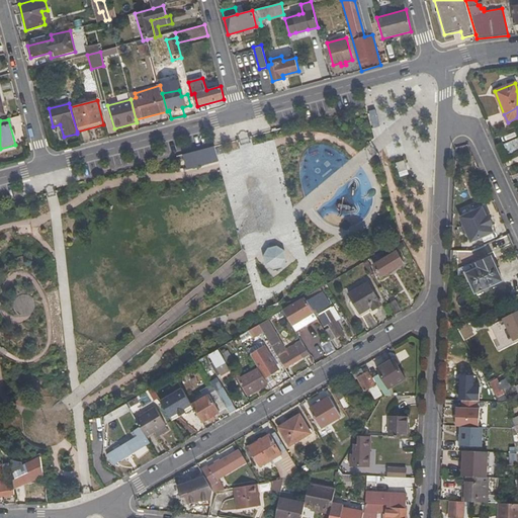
[(178,152),(180,160),(217,150),(212,142),(178,152)]
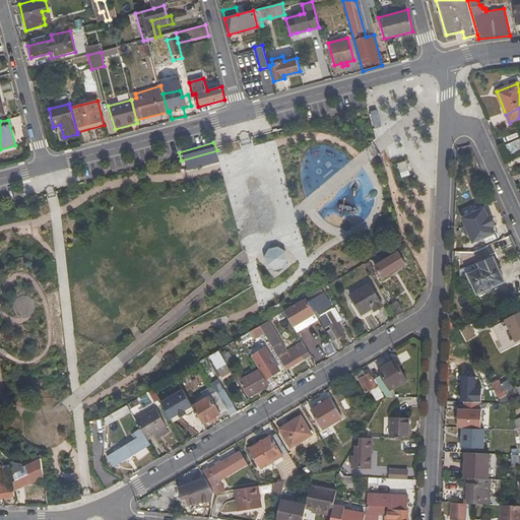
[(414,220),(427,216),(412,172),(408,173),(405,160),(396,164),(414,220)]
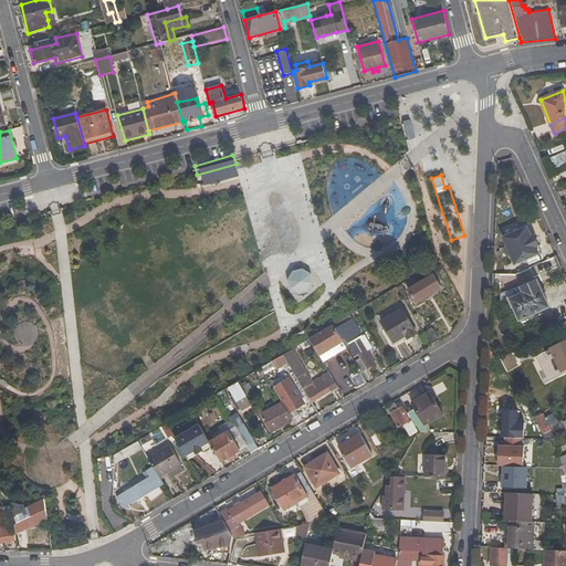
[(530,240),(531,240),(526,229),(519,231),(515,230),(512,231),(511,236),(502,240),(505,248),(504,252),(506,258),(512,259),(515,266),(541,253),(537,245),(533,248),(530,240)]
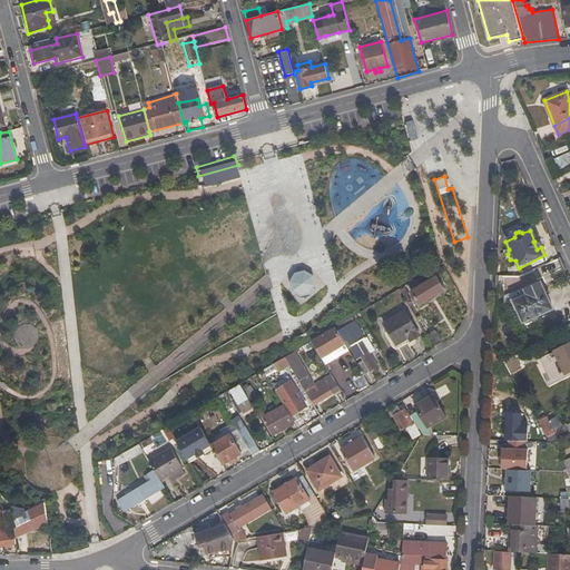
[(436,277),(410,293),(405,286),(400,290),(409,306),(415,302),(419,306),(445,291),(436,277)]
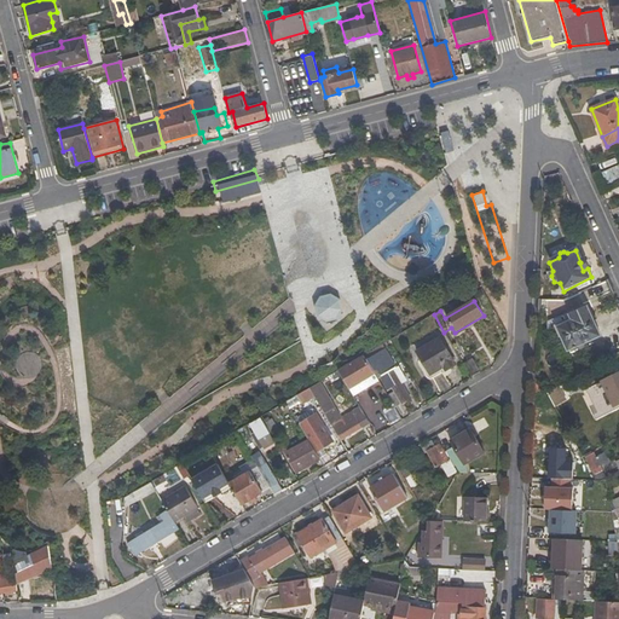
[(573,320),(563,324),(559,328),(568,350),(600,335),(586,308),(571,316),(573,320)]
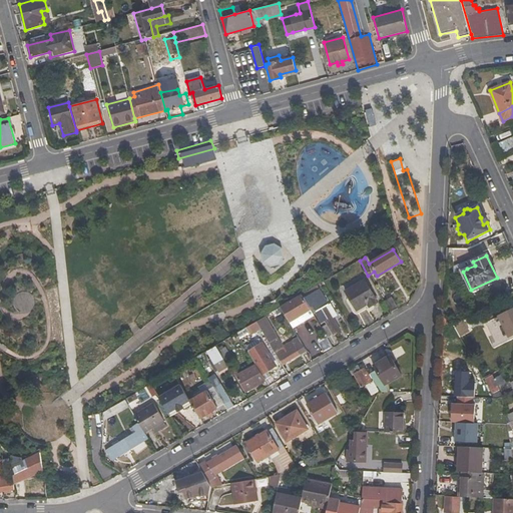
[(453,268),(454,276),(463,272),(467,269),(464,263),(453,268)]
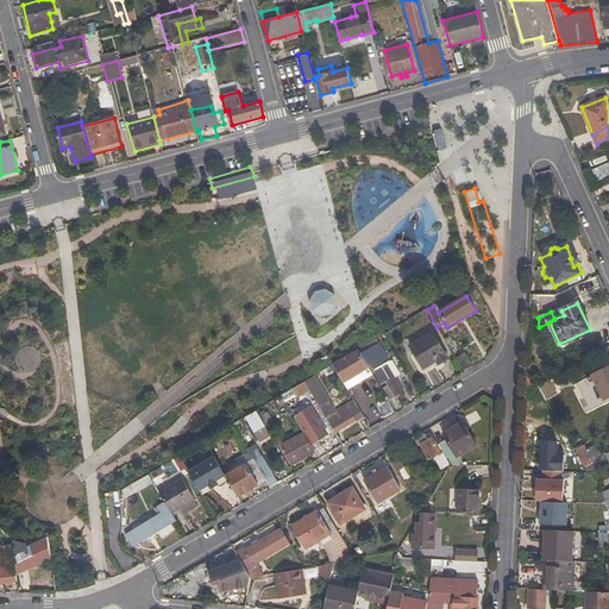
[(437,366),(449,359),(433,333),(410,346),(414,353),(410,357),(420,372),(429,376),(439,371),(437,366)]
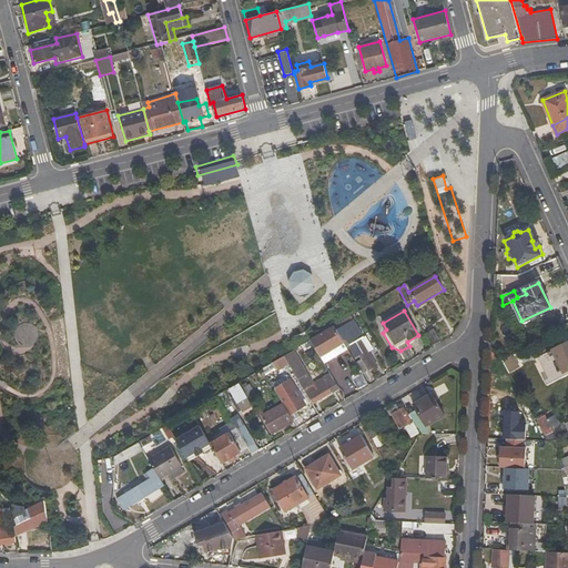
[(364,336),(354,321),(337,331),(345,344),(363,375),(377,366),(369,352),(361,338),(364,336)]
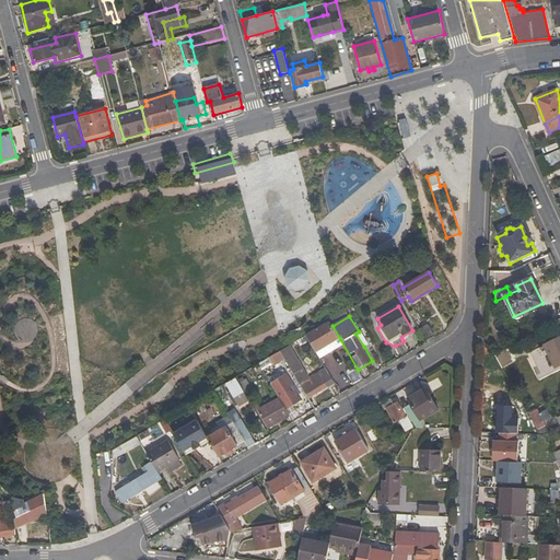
[(310,341),(316,353),(340,339),(333,326),(329,322),(306,336),(310,341)]
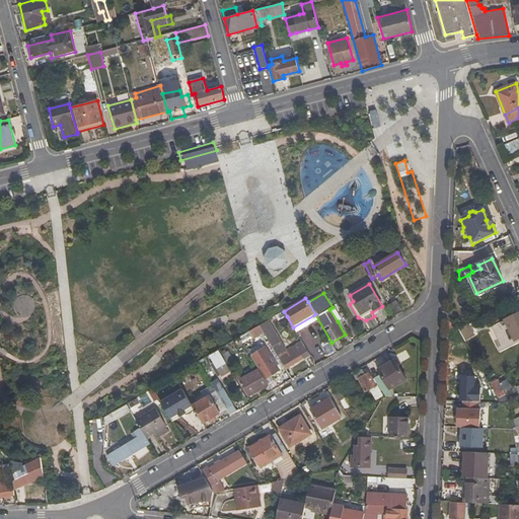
[(388,305),(396,317),(403,313),(396,301),(388,305)]
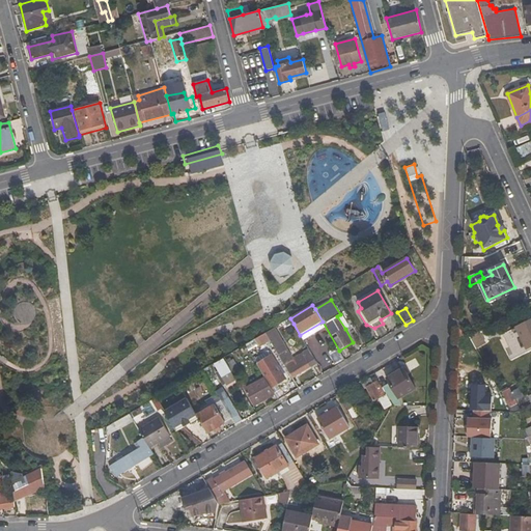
[(510,319),(520,314),(518,310),(508,315),(510,319)]
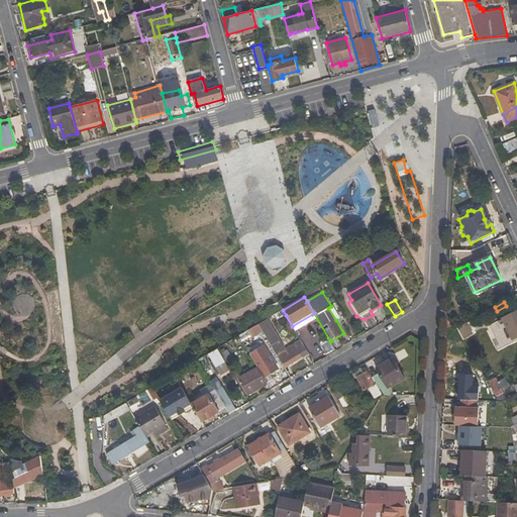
[(340,317),(333,305),(331,306),(328,308),(336,320),(340,317)]
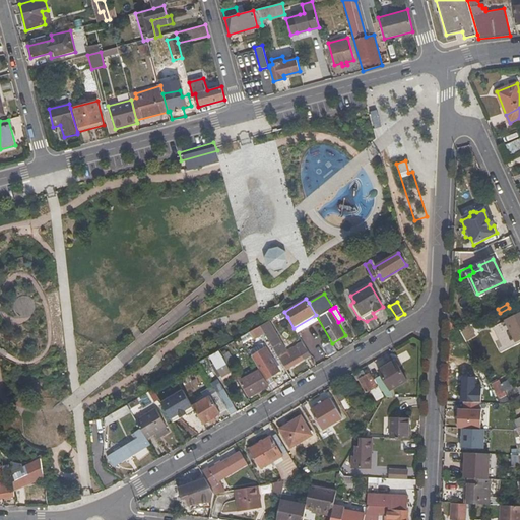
[(277,316),(280,321),(287,317),(284,312),(277,316)]
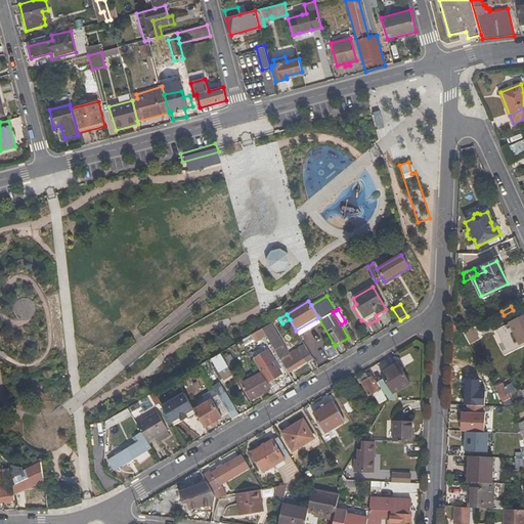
[(508,354),(523,346),(523,316),(496,331),(508,354)]
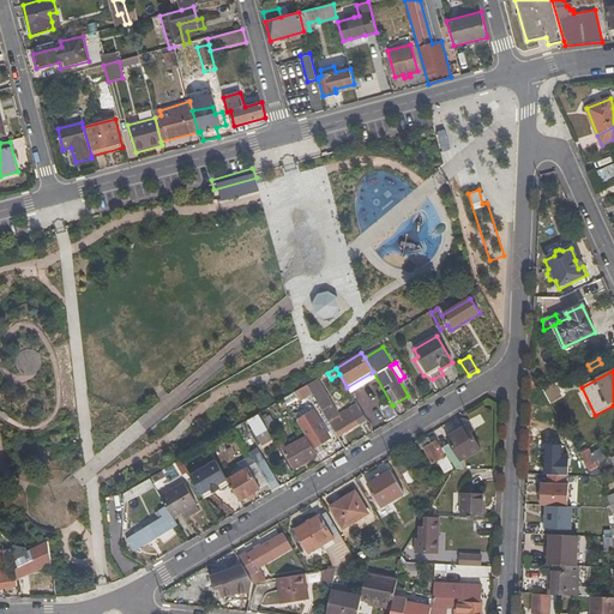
[(313,393),(339,438),(367,421),(357,404),(339,415),(318,379),(308,385),(313,393)]
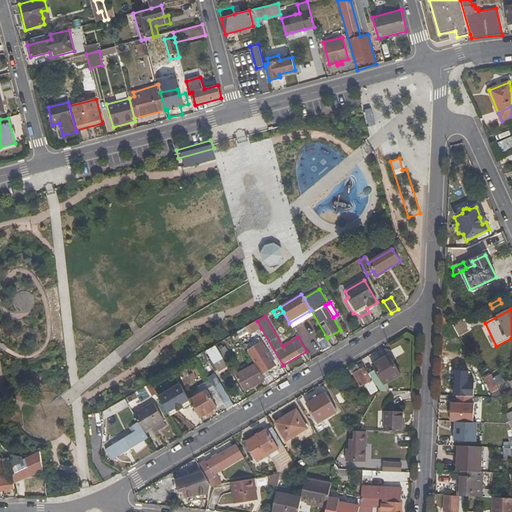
[(453,325),(459,336),(469,331),(462,320),(453,325)]
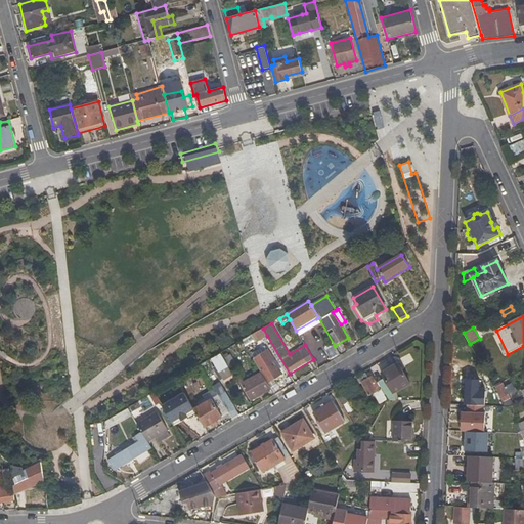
[(252,335),(256,342),(267,336),(263,329),(252,335)]
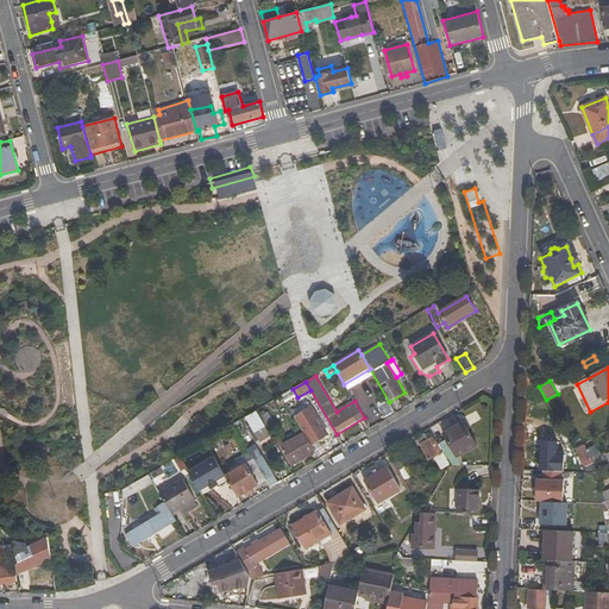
[(278,407),(286,402),(281,396),(274,400),(278,407)]
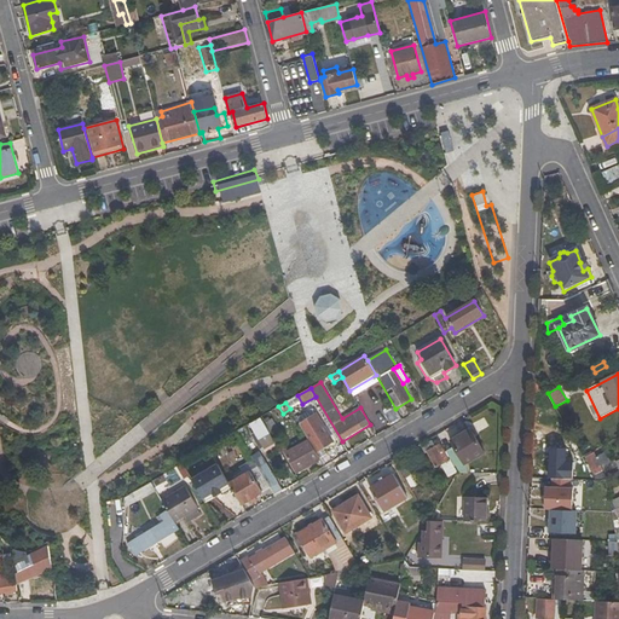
[(335,443),(317,412),(306,418),(324,450),(335,443)]
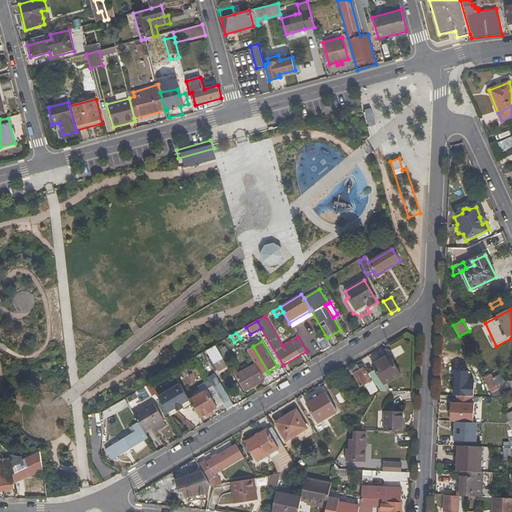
[(253,346),(247,350),(254,363),(262,375),(268,372),(253,346)]
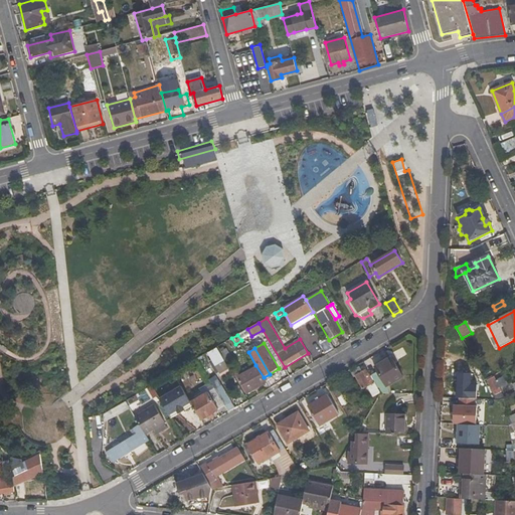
[(210,362),(217,373),(228,366),(218,350),(210,355),(212,360),(210,362)]
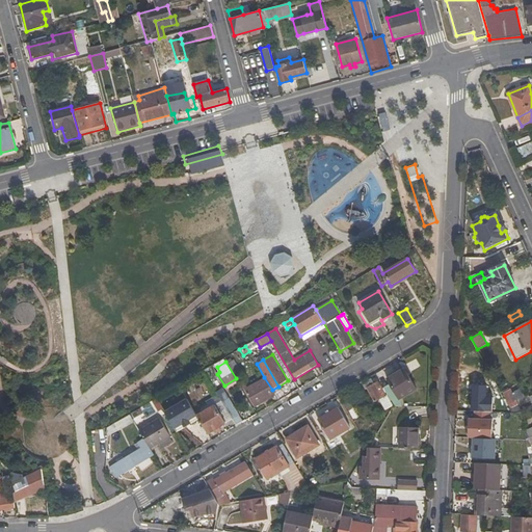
[(400,400),(417,390),(404,368),(387,378),(400,400)]
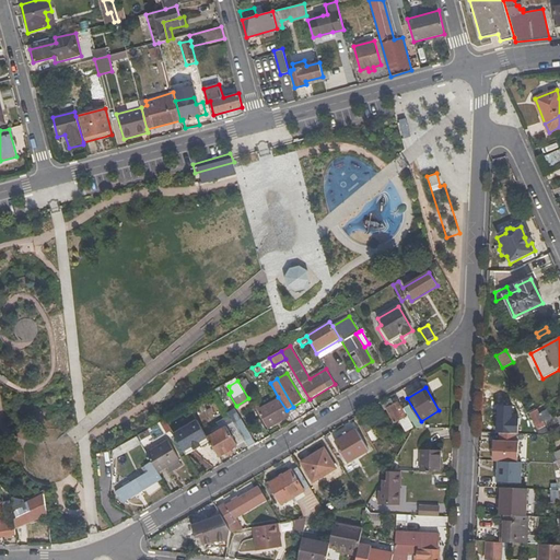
[(409,436),(415,429),(395,396),(384,403),(398,428),(403,426),(409,436)]
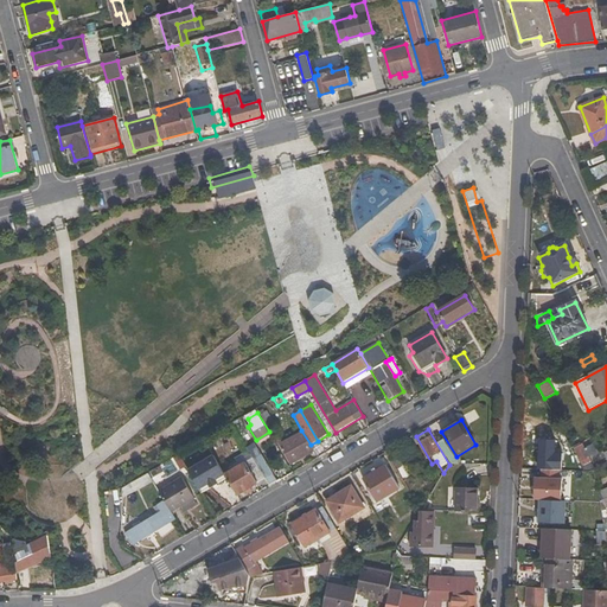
[(280,443),(292,462),(314,449),(311,445),(301,430),(280,443)]
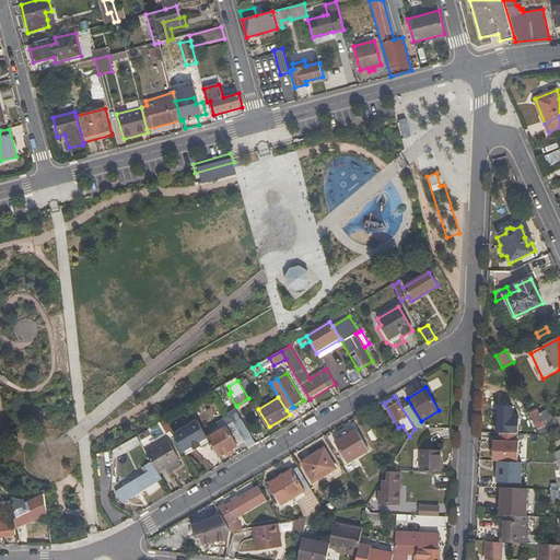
[(512,406),(497,406),(496,432),(518,433),(518,418),(512,418),(512,406)]
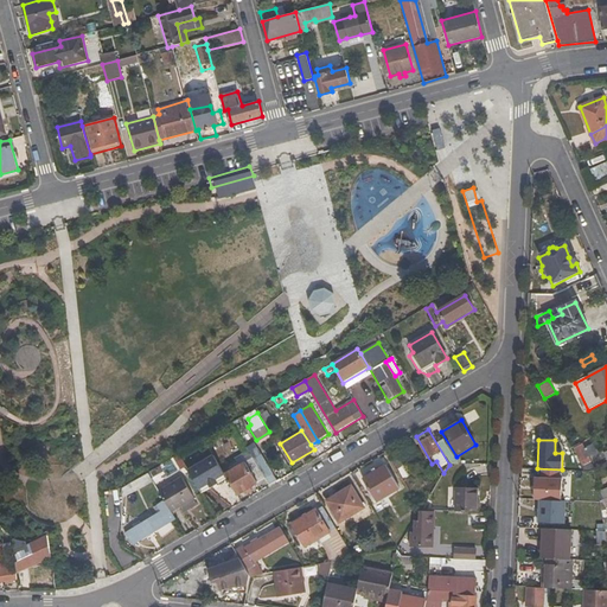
[(582,445),(574,449),(585,471),(587,472),(593,468),(589,458),(596,454),(593,445),(585,448),(582,445)]
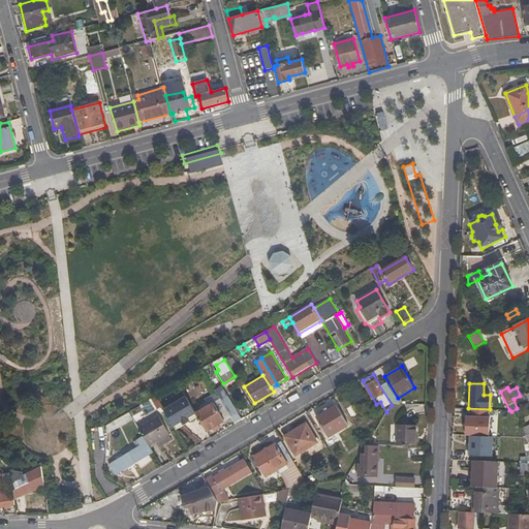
[(222,390),(216,393),(220,399),(232,418),(235,423),(241,419),(222,390)]
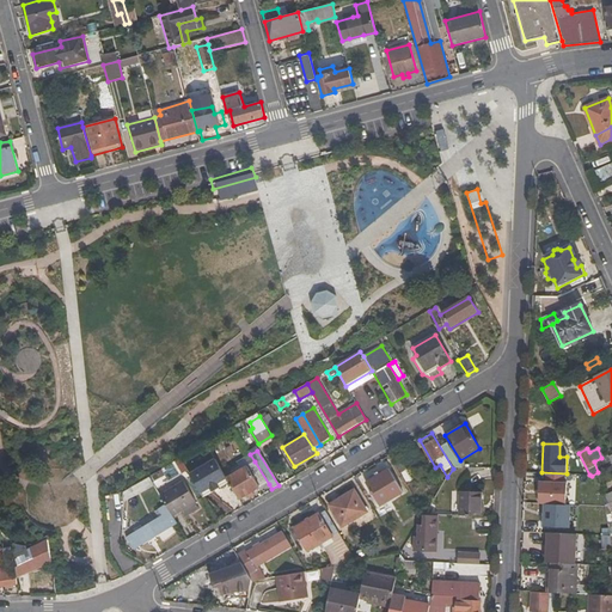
[(178,469),(184,465),(181,458),(171,464),(173,469),(177,467),(178,469)]
